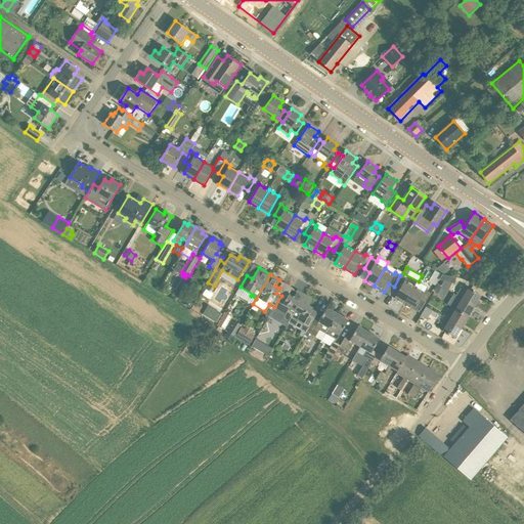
[(404,304),(418,281),(407,275),(406,278),(401,275),(400,275),(394,287),(399,290),(394,298),(404,304)]
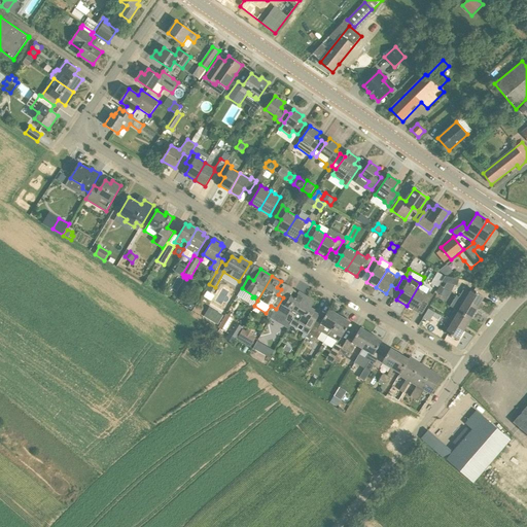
[(426,306),(431,297),(433,294),(428,291),(427,293),(418,288),(420,283),(407,306),(416,312),(421,303),(426,306)]
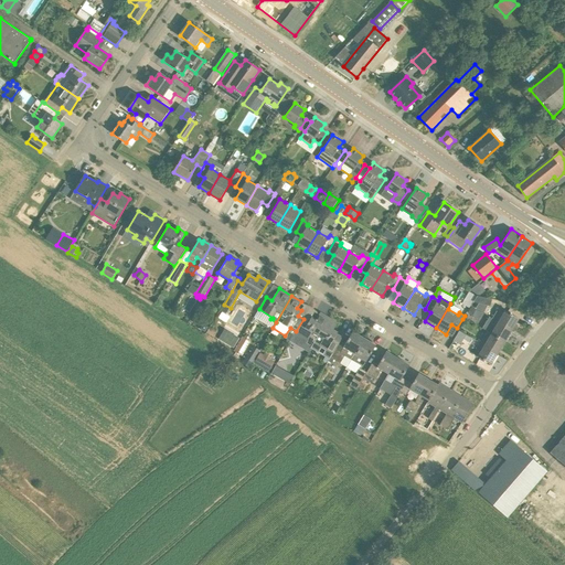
[(479,304),(476,309),(482,313),(488,306),(479,304)]
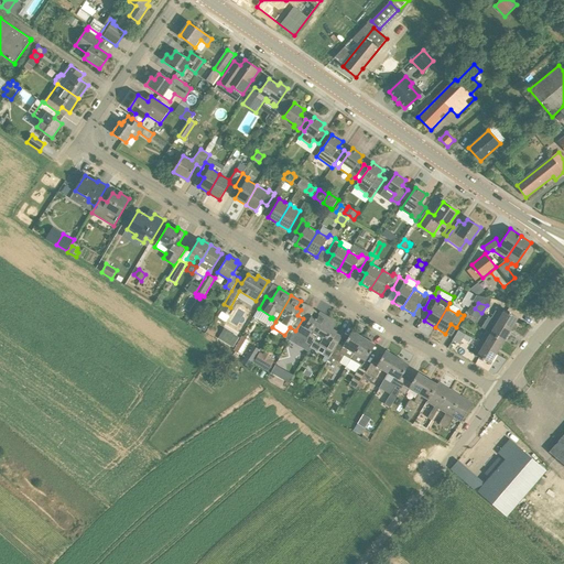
[(224,304),(220,310),(226,314),(230,307),(224,304)]
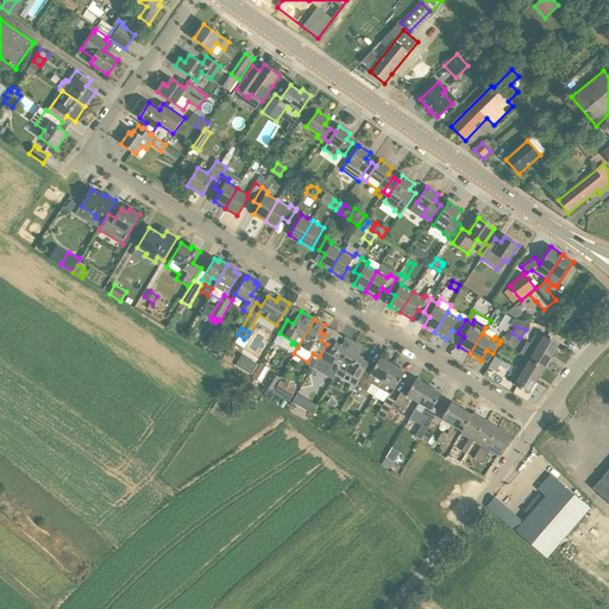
[(512,341),(515,336),(508,331),(504,337),(512,341)]
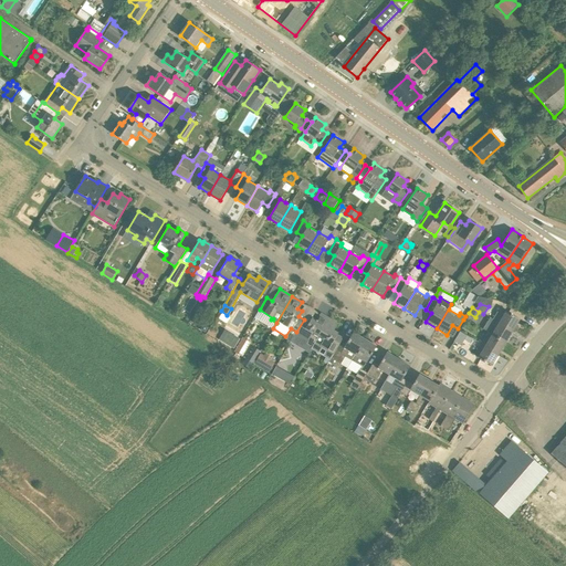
[(520,320),(510,314),(502,308),(495,321),(512,331),(520,320)]
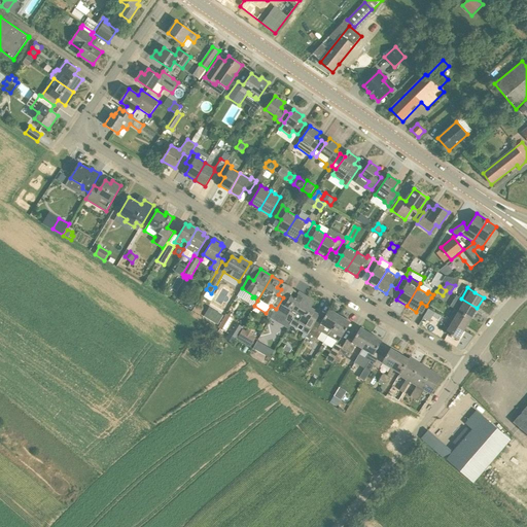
[(283,297),(276,309),(287,316),(285,320),(290,323),(307,296),(299,291),(294,297),(290,295),(287,301),(283,297)]
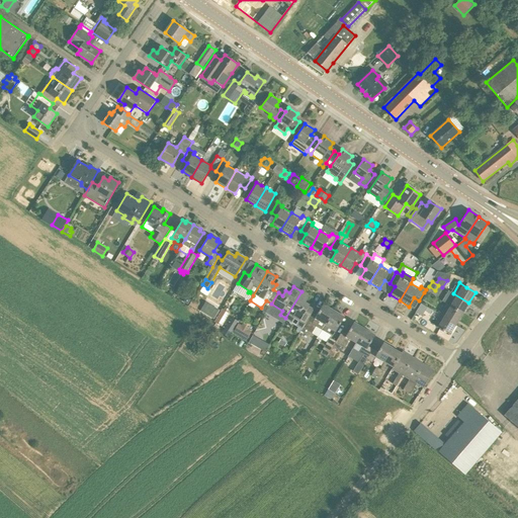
[(295,326),(301,330),(303,328),(305,325),(312,313),(314,309),(309,306),(310,305),(306,303),(310,295),(301,291),(285,318),(284,320),(291,324),(294,319),(298,321),(295,326)]
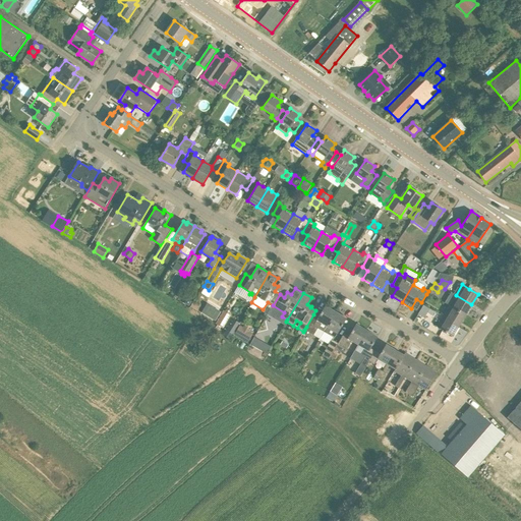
[(456,295),(452,293),(446,302),(450,305),(465,315),(471,304),(456,295)]
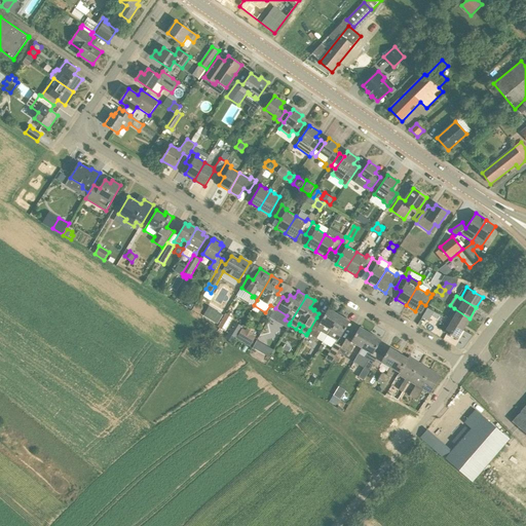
[(203,315),(207,317),(212,308),(209,306),(203,315)]
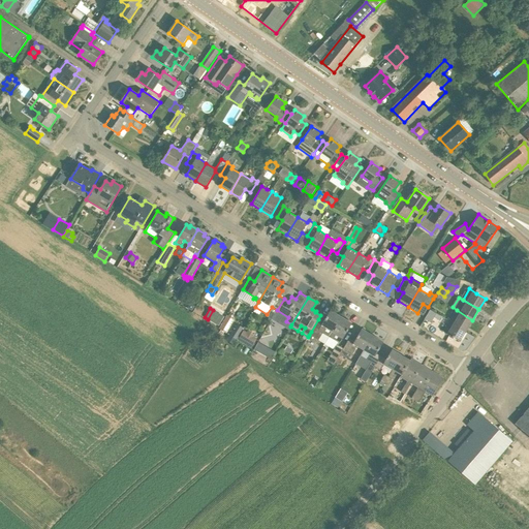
[(329,337),(341,317),(330,310),(323,322),(318,319),(311,332),(309,335),(313,337),(318,340),(322,333),(329,337)]
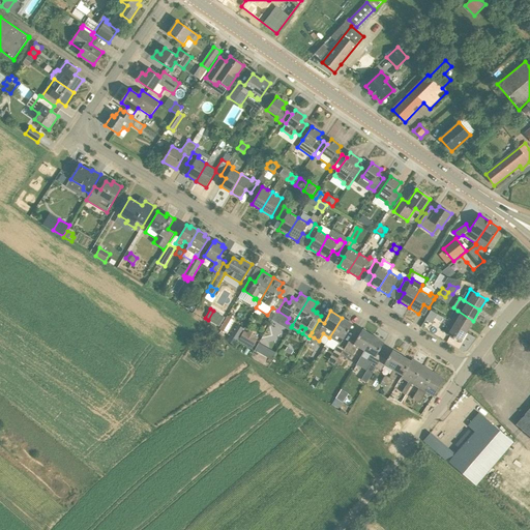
[(435,318),(440,321),(442,317),(431,311),(425,320),(432,323),(435,318)]
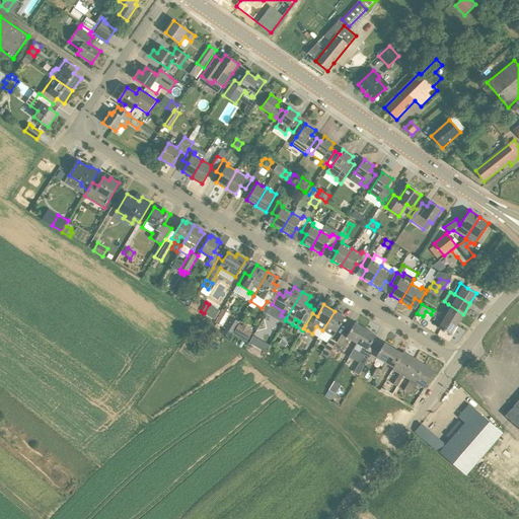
[(457,324),(463,314),(448,304),(441,315),(457,324)]
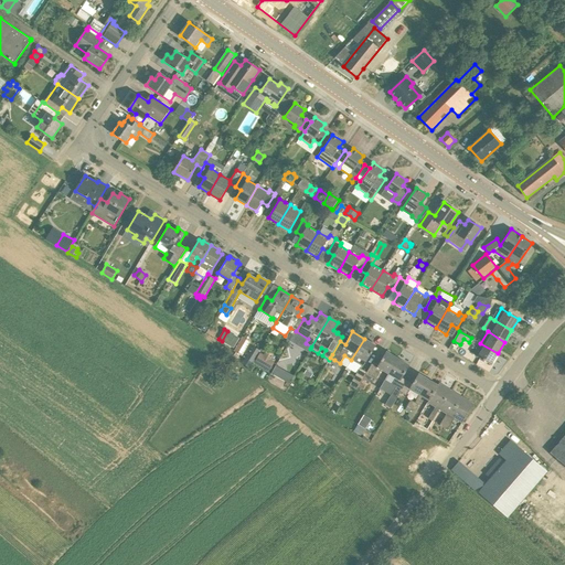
[(248,342),(243,338),(243,339),(236,349),(235,351),(240,354),(241,355),(242,352),(248,342)]
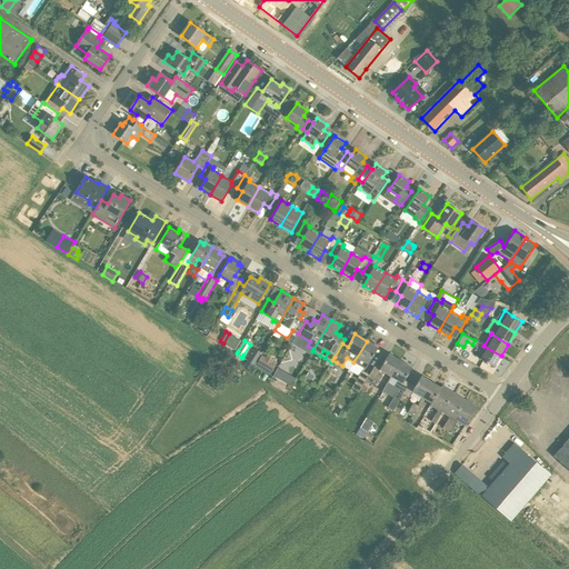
[(366,369),(378,348),(367,341),(353,362),(349,370),(359,376),(362,370),(363,368),(366,369)]
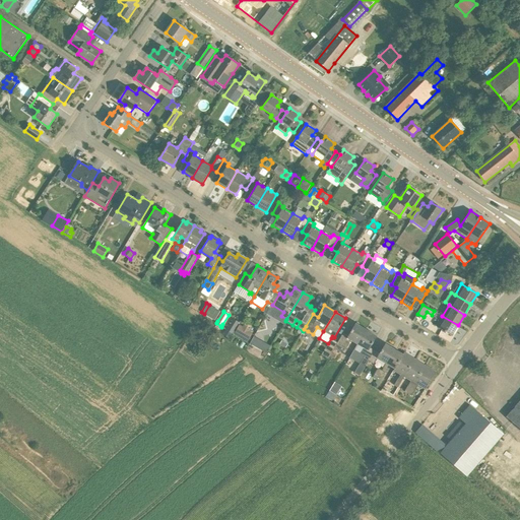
[(452,335),(458,325),(442,316),(436,326),(452,335)]
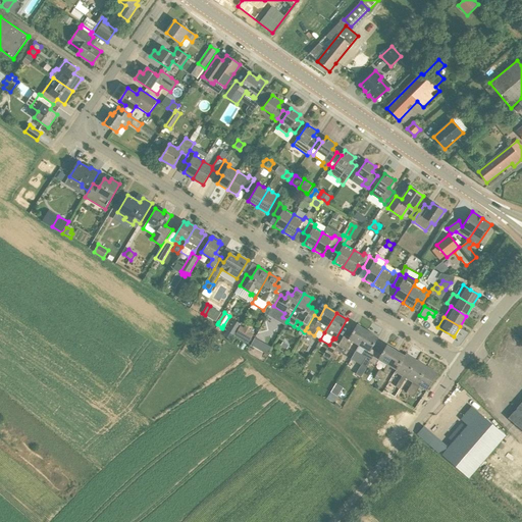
[(233,320),(227,330),(233,334),(241,324),(233,320)]
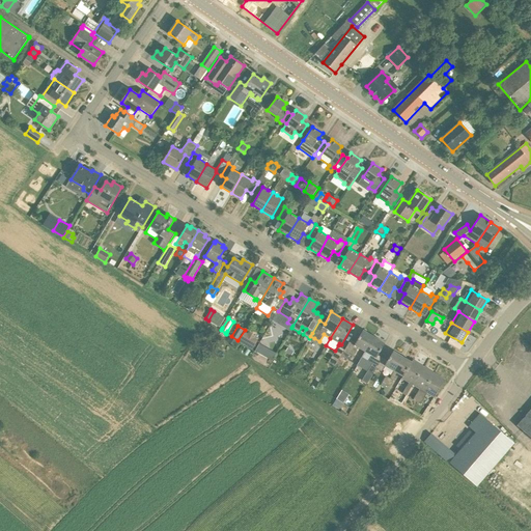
[(366,351),(374,337),(363,330),(356,342),(351,339),(344,350),(343,352),(348,355),(353,358),(359,346),(366,351)]
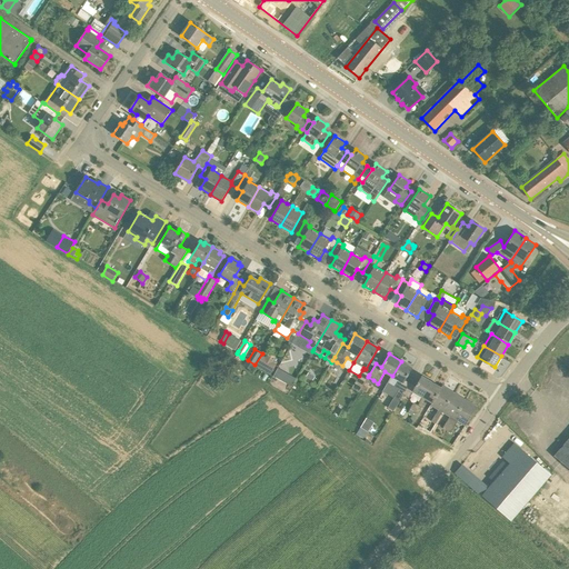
[(257,365),(271,372),(277,365),(273,362),(273,360),(267,356),(266,358),(261,356),(257,365)]
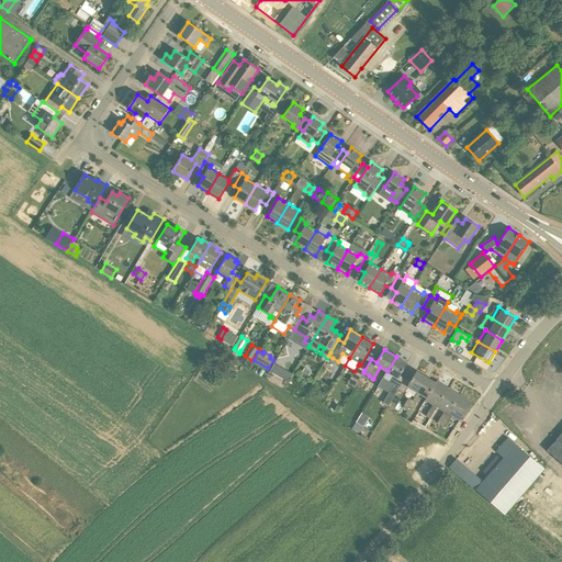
[(383,378),(395,384),(400,377),(407,363),(396,357),(388,371),(383,378)]
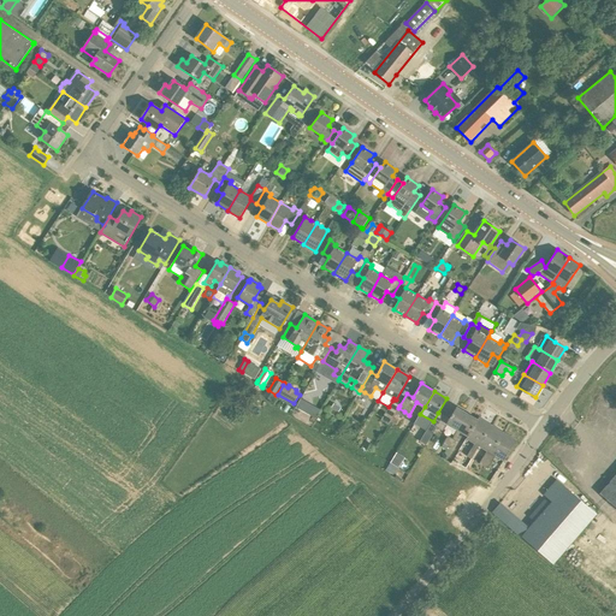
[(303,410),(308,402),(302,398),(296,407),(301,409),(303,410)]
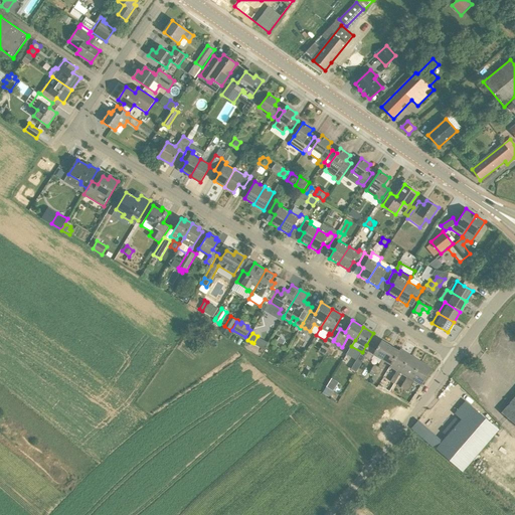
[(333,341),(334,339),(328,335),(325,340),(319,351),(325,355),(330,347),(333,341)]
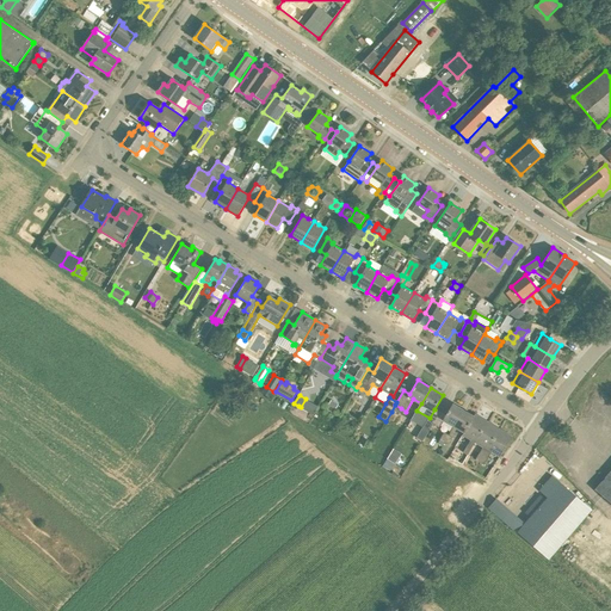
[(452,403),(445,415),(443,420),(452,426),(463,411),(452,403)]
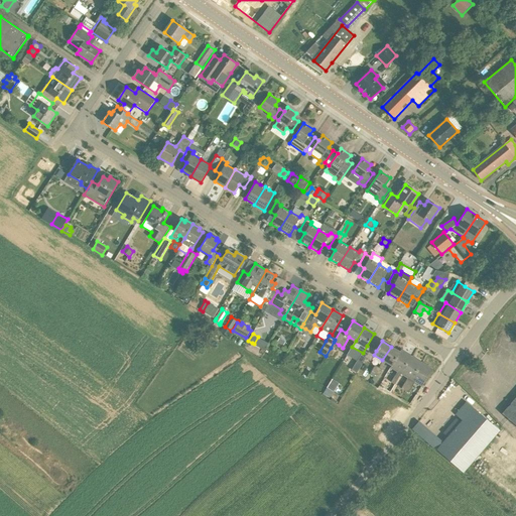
[(391,366),(400,352),(391,347),(382,360),(391,366)]
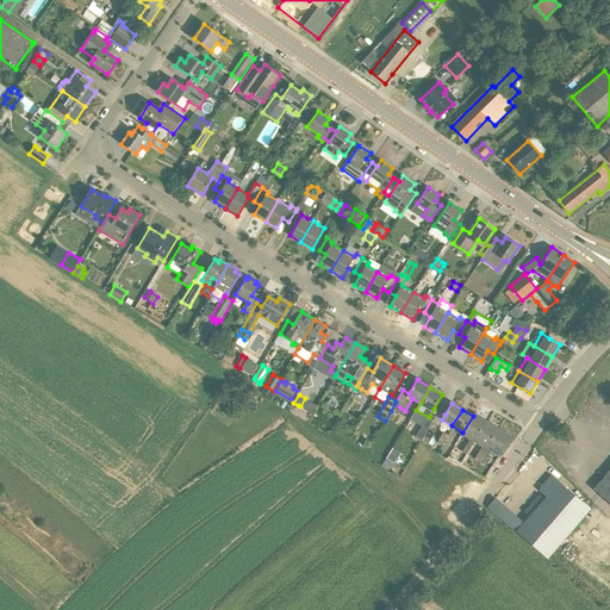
[(462,433),(461,435),(474,442),(486,421),(474,414),(473,416),(462,433)]
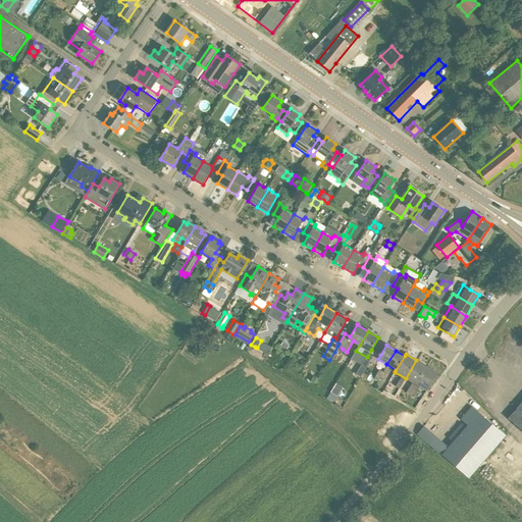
[(361,365),(356,374),(361,377),(370,362),(365,359),(361,365)]
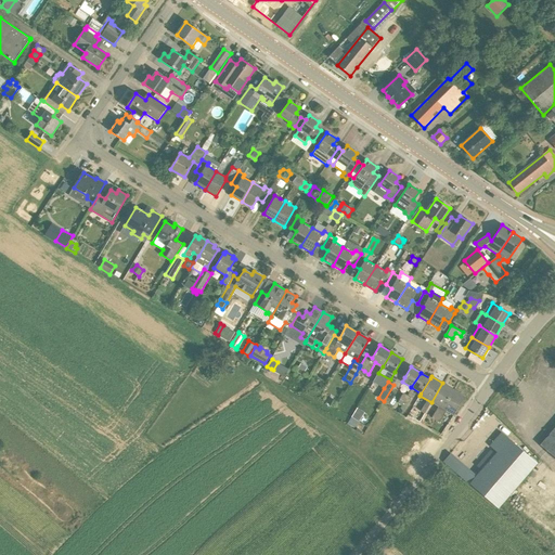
[(431,402),(442,409),(454,390),(442,383),(431,402)]
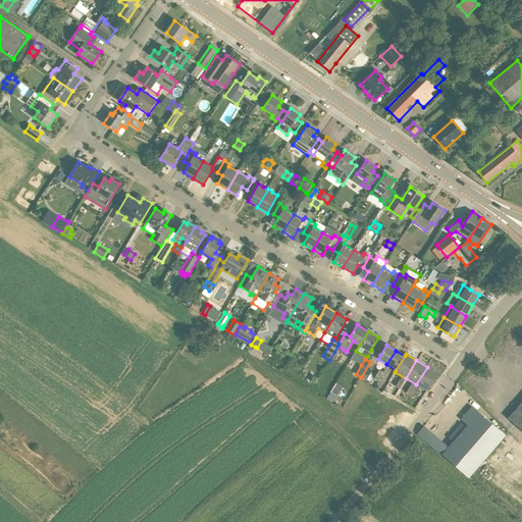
[(427,367),(416,384),(420,386),(427,390),(437,373),(427,367)]
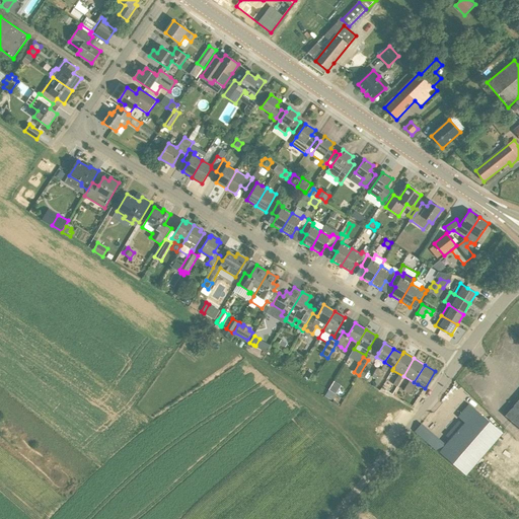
[(518,400),(506,416),(518,427),(518,400)]
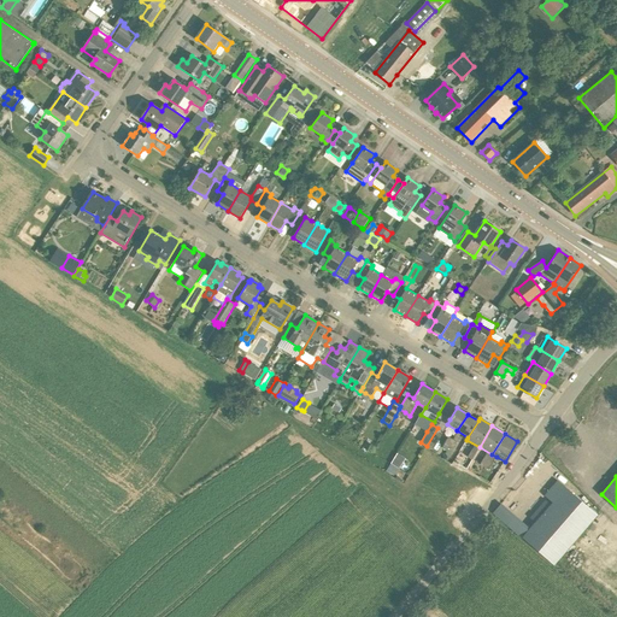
[(598,515),(566,488),(558,481),(548,492),(552,495),(550,499),(553,503),(522,538),(554,565),(598,515)]
